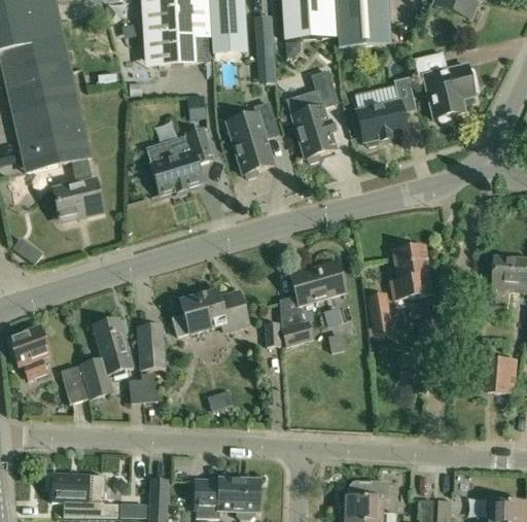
[(71,160),(85,157),(90,155),(62,34),(56,0),(0,0),(0,58),(25,170),(71,160)]
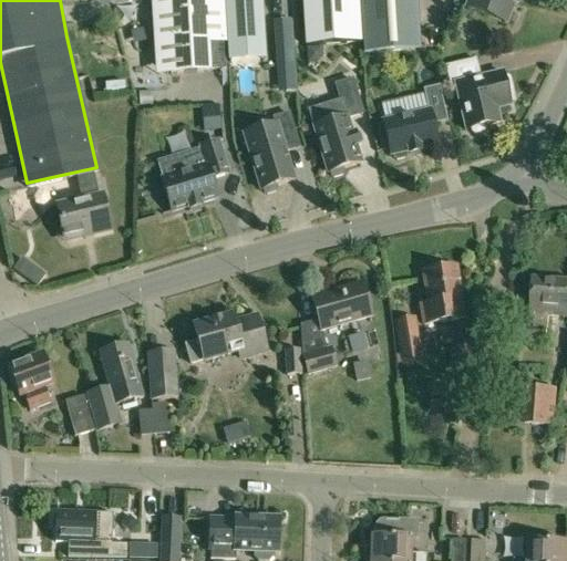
[(153,0),(153,6),(160,6),(162,38),(168,38),(171,70),(209,68),(209,65),(226,64),(222,0),(153,0)]
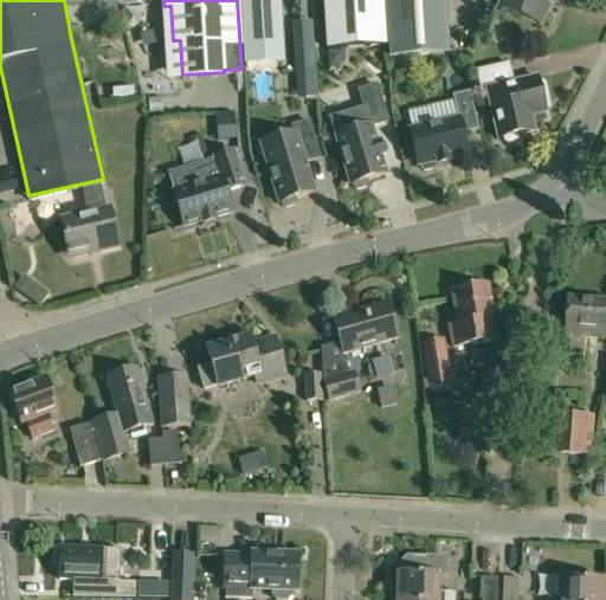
[(240,0),(243,38),(282,36),(278,0),(240,0)]
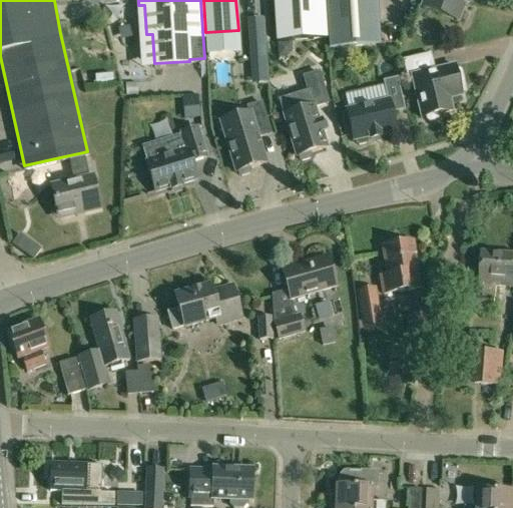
[(273,0),(277,37),(327,34),(324,0),(273,0)]
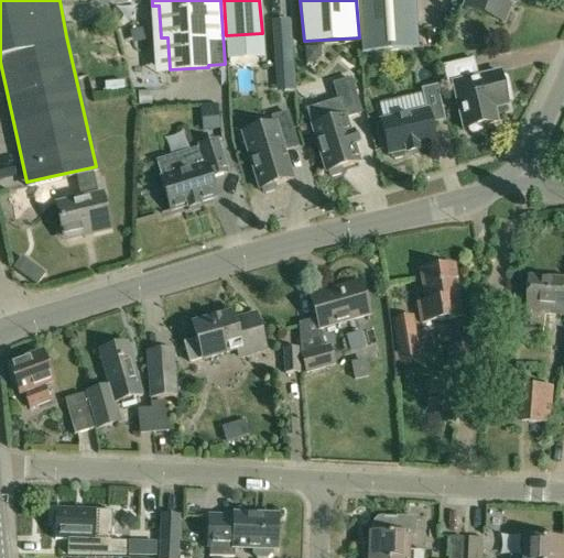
[(418,45),(414,0),(357,0),(361,48),(418,45)]
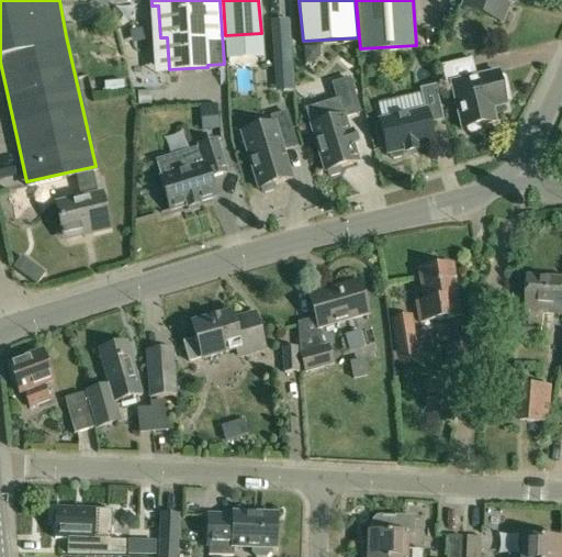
[(462,0),(461,3),(502,19),(509,0),(513,0),(462,0)]
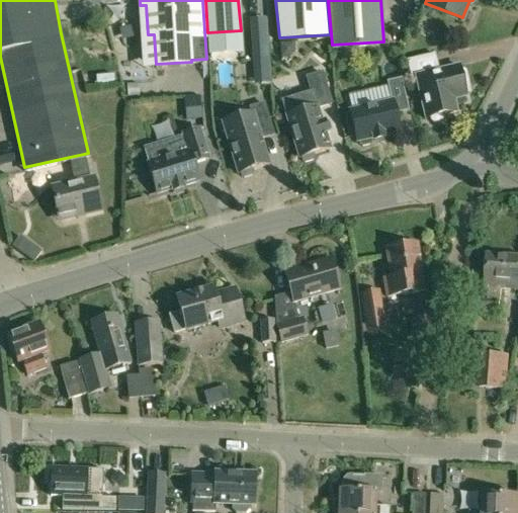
[(280,53),(288,53),(294,47),(294,37),(279,38),(280,53)]
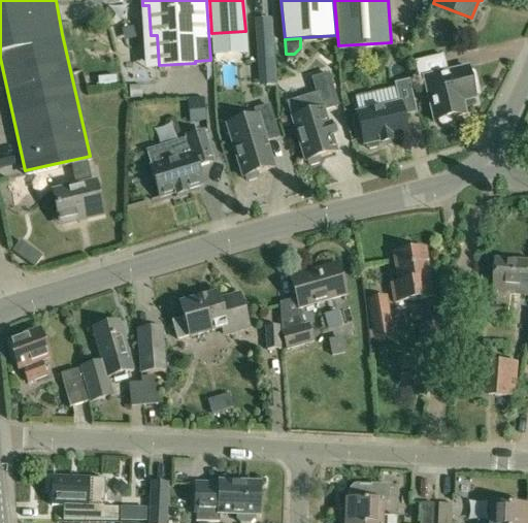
[(443,51),(415,58),(419,75),(424,74),(433,118),(438,117),(439,120),(441,122),(450,120),(452,117),(451,113),(465,109),(462,97),(474,94),(471,80),(474,79),(476,76),(474,68),(472,67),(468,67),(467,63),(447,68),(443,51)]
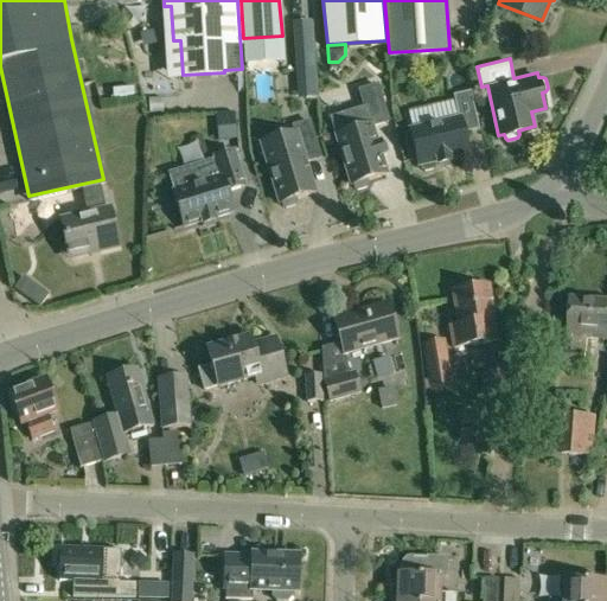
[(318,91),(315,63),(295,65),(298,93),(318,91)]
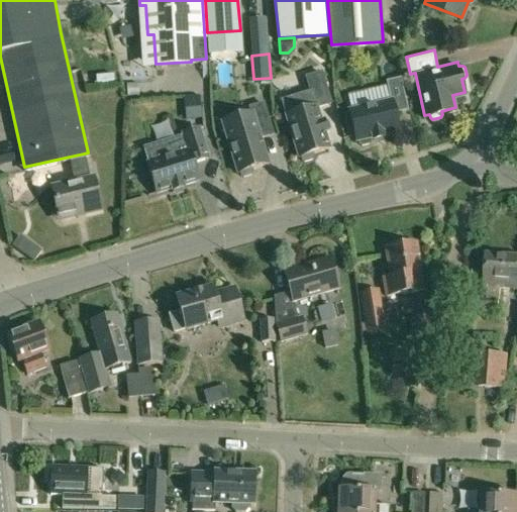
[(329,144),(324,129),(327,128),(323,118),(321,118),(316,104),(330,100),(321,69),(306,74),(310,88),(282,97),(299,154),(301,154),(302,159),(314,156),(312,149),(329,144)]
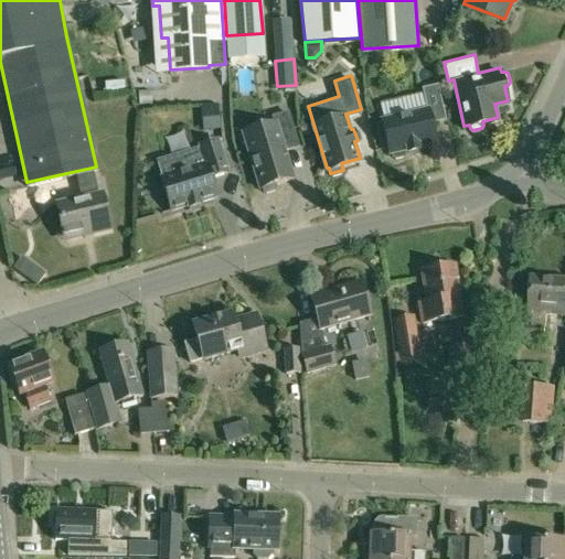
[(388,150),(392,149),(393,156),(406,152),(405,147),(407,146),(407,149),(418,147),(418,143),(436,139),(430,115),(444,111),(437,81),(422,85),(427,106),(381,117),(388,150)]
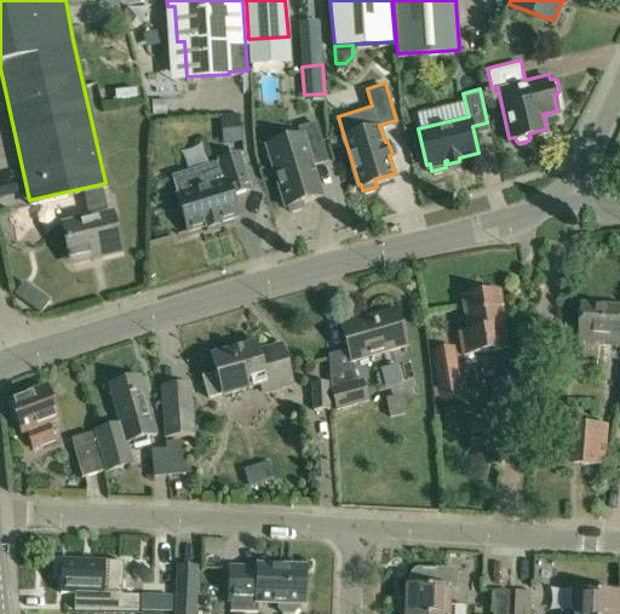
[(151,95),(153,109),(167,108),(166,95),(151,95)]
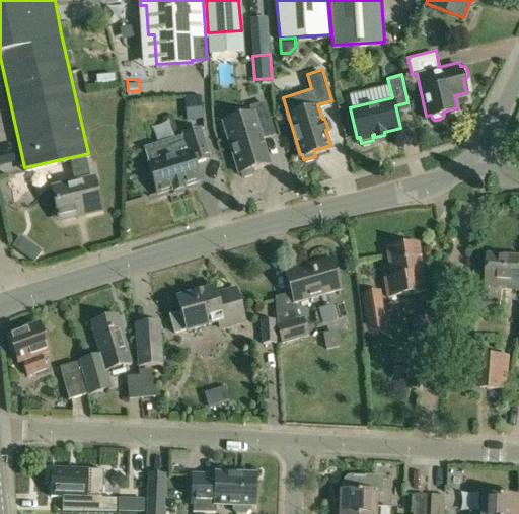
[(223,119),(226,128),(238,169),(240,169),(242,174),(254,171),(252,165),(269,160),(261,135),(274,131),(264,99),(250,104),(252,109),(223,119)]
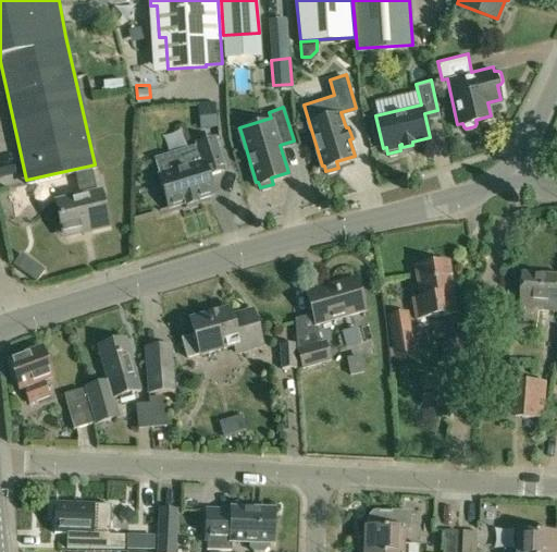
[(213,191),(208,172),(223,167),(213,134),(196,139),(197,143),(155,156),(160,171),(158,172),(169,205),(185,199),(186,203),(197,198),(196,196),(213,191)]
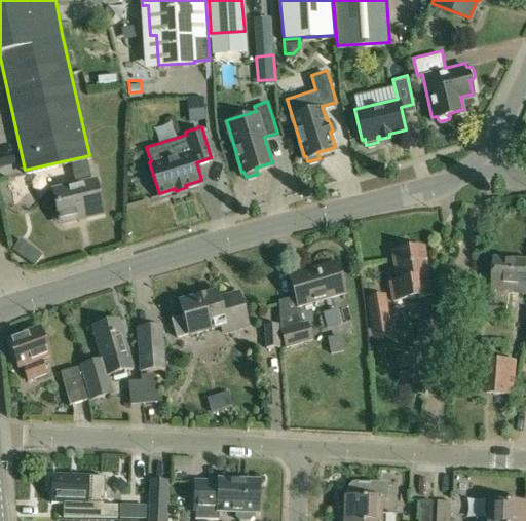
[(90,178),(85,156),(71,159),(76,181),(52,186),(59,216),(85,211),(86,214),(102,211),(95,177),(90,178)]
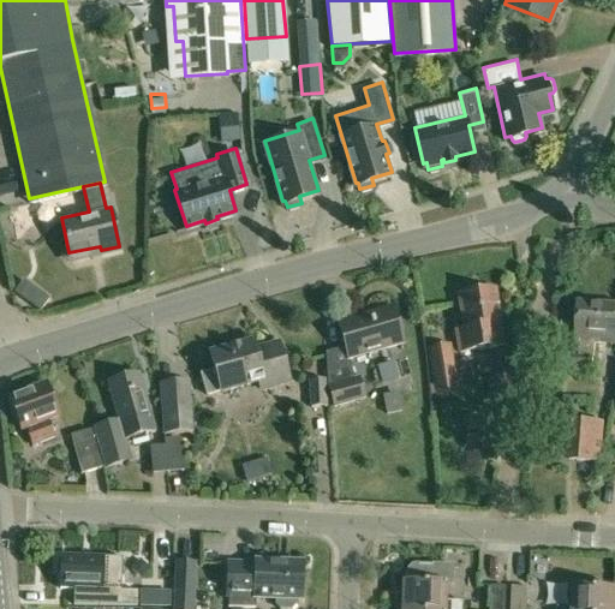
[(495,284),(460,290),(466,324),(458,326),(461,347),(505,340),(495,284)]
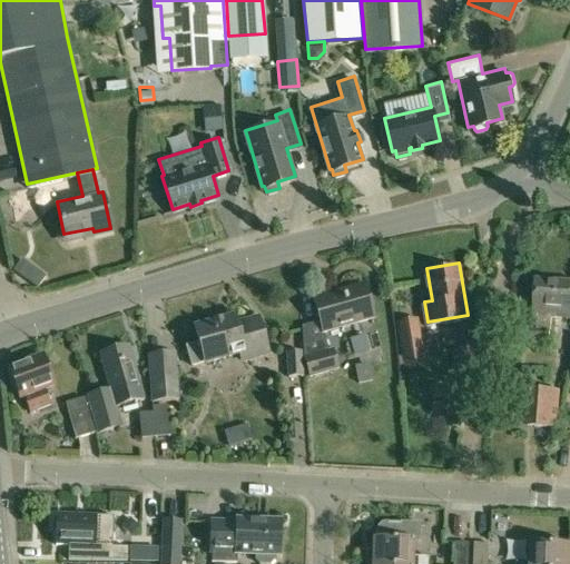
[(550,338),(552,315),(552,309),(569,310),(569,276),(538,274),(536,314),(537,314),(537,323),(528,322),(527,337),(550,338)]
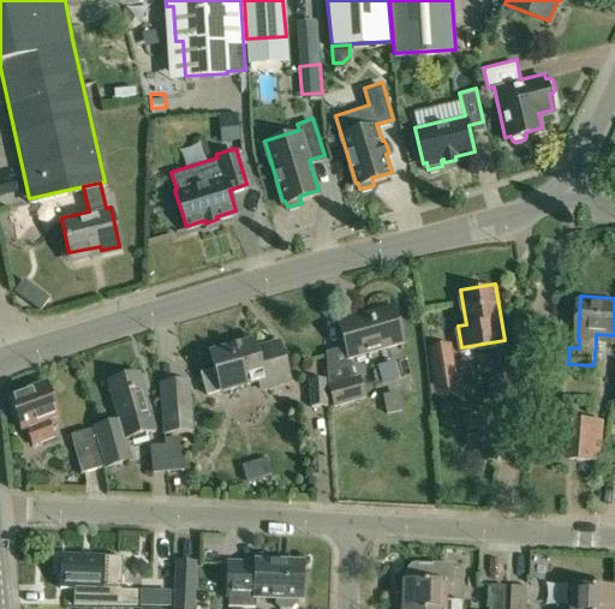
[(405,338),(395,302),(339,317),(346,341),(327,347),(329,381),(335,401),(365,393),(359,372),(354,374),(350,353),(405,338)]
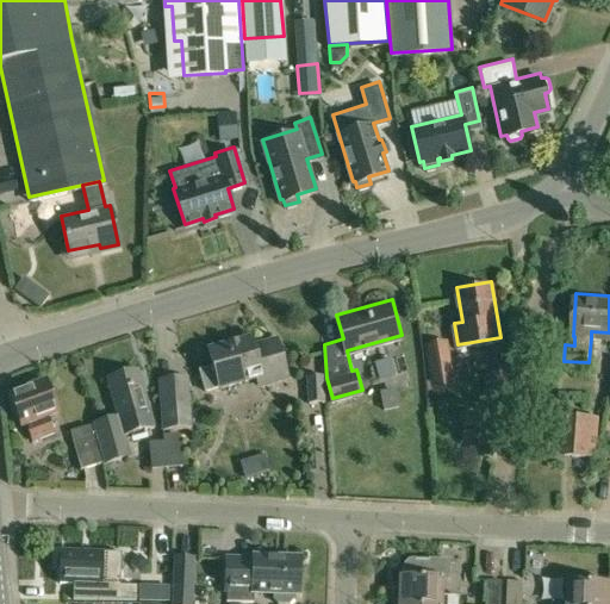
[(251,332),(231,338),(210,344),(215,362),(199,366),(205,387),(257,372),(259,379),(287,372),(277,334),(254,340),(251,332)]
